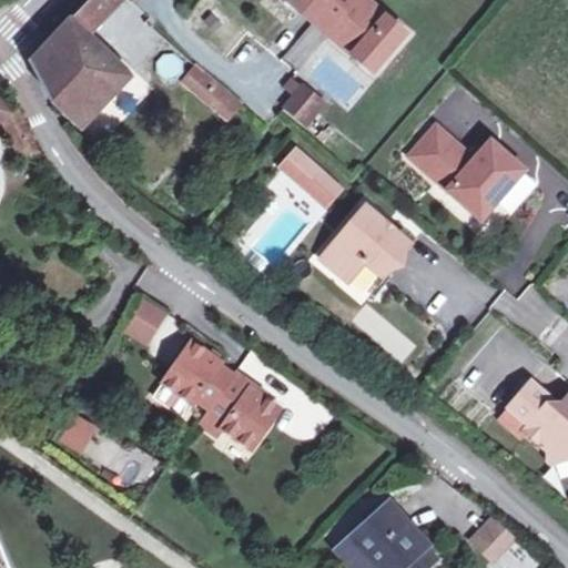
[(91,0),(71,21),(89,37),(123,0),(91,0)]
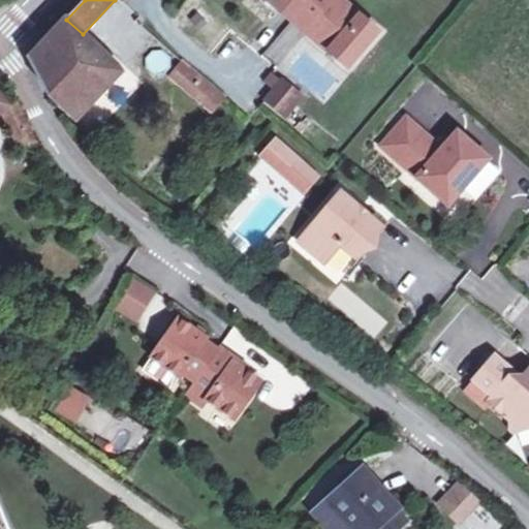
[(281,0),(269,0),(280,8),(285,3),(281,0)]
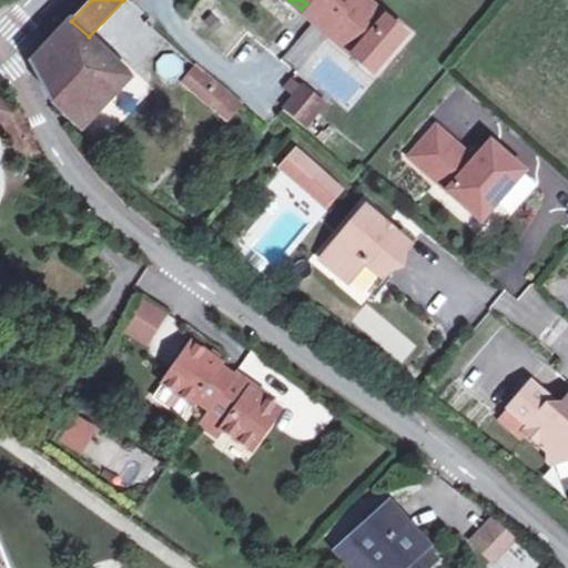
[(302,0),(306,3),(301,9),(328,33),(334,28),(359,49),(354,56),(373,71),(404,32),(366,0),(302,0)]
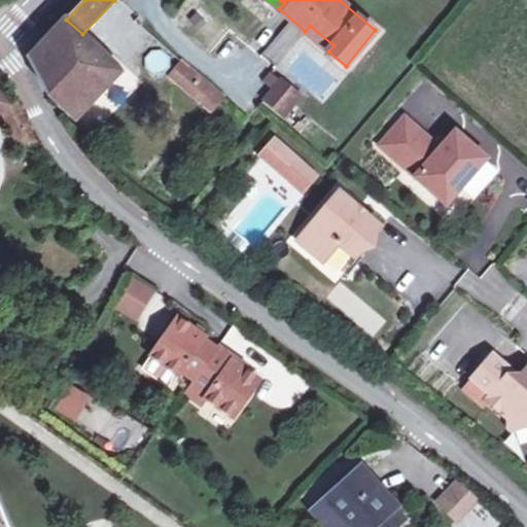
[(183,22),(203,28),(208,11),(188,5),(183,22)]
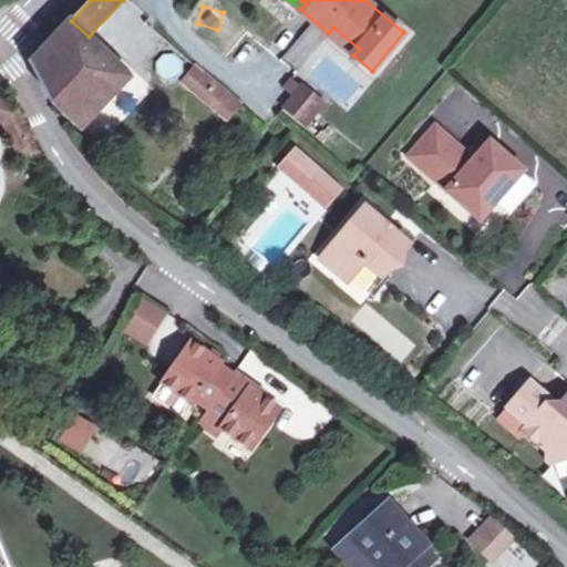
[(89,37),(71,21),(34,60),(34,64),(53,102),(82,130),(132,78),(89,37)]
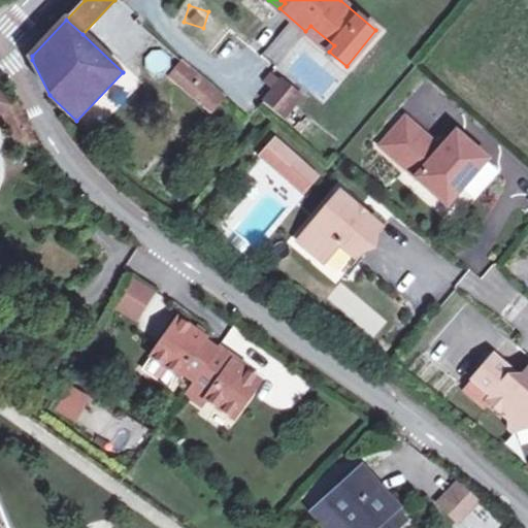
[(310,26),(305,31),(329,52),(334,45),(310,26)]
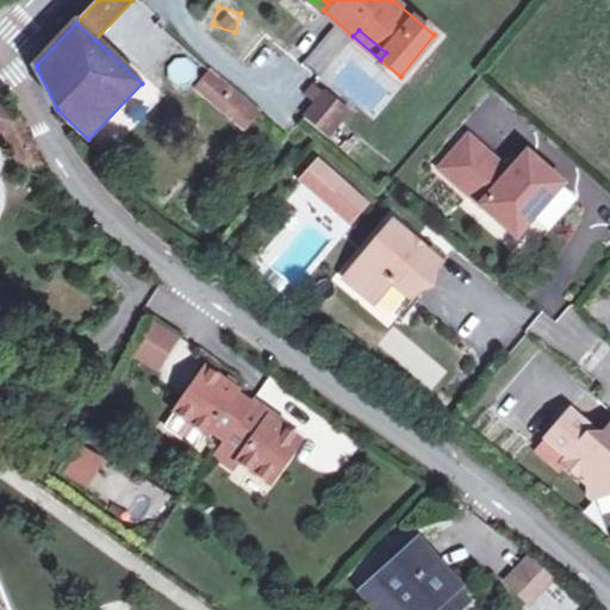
[(175,54),(163,73),(185,87),(197,67),(175,54)]
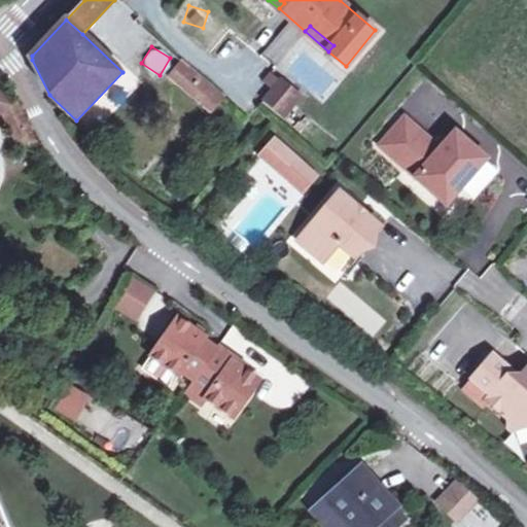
[(183,62),(171,76),(200,100),(212,86),(183,62)]
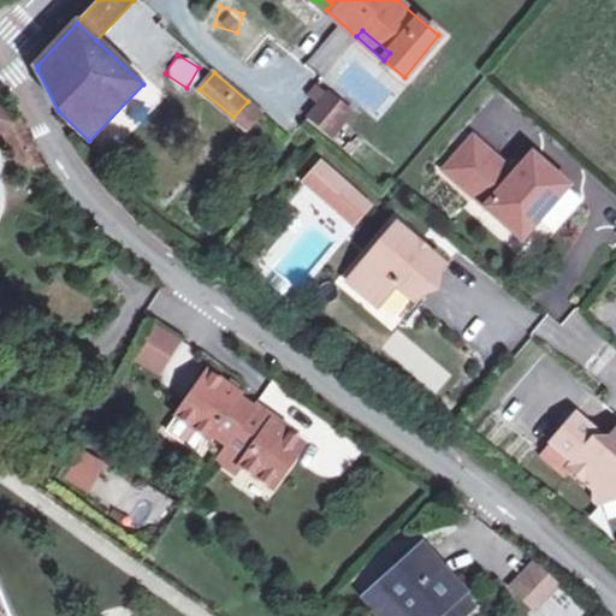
[(319,87),(297,114),(330,140),(351,111),(319,87)]
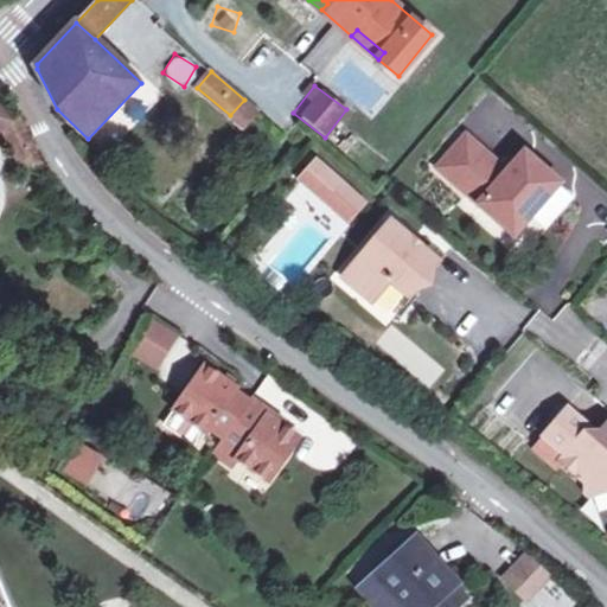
[(0,132),(4,129),(11,125),(0,110),(0,132)]
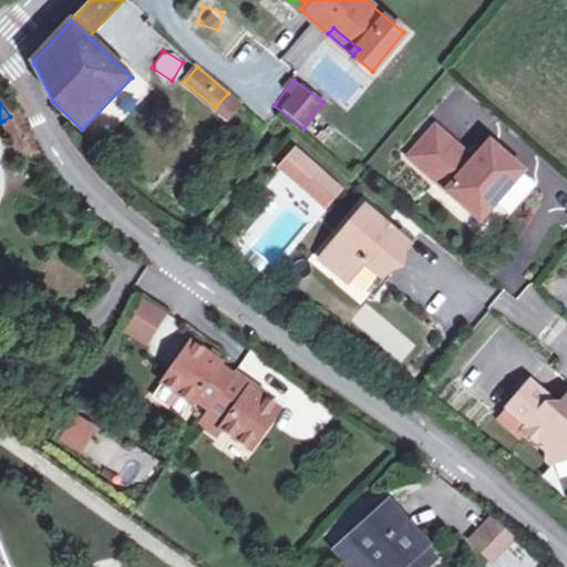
[(19,111),(10,116),(3,121),(7,132),(26,124),(19,111)]
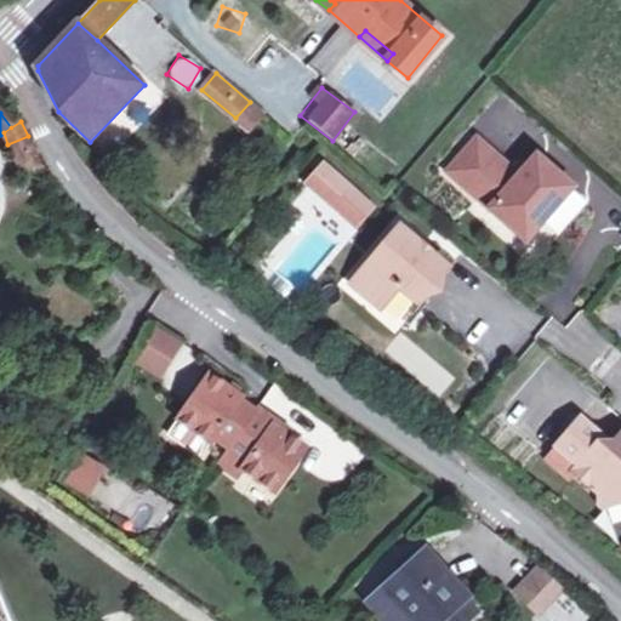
[(457,184),(489,153),(474,140),(443,171),(457,184)]
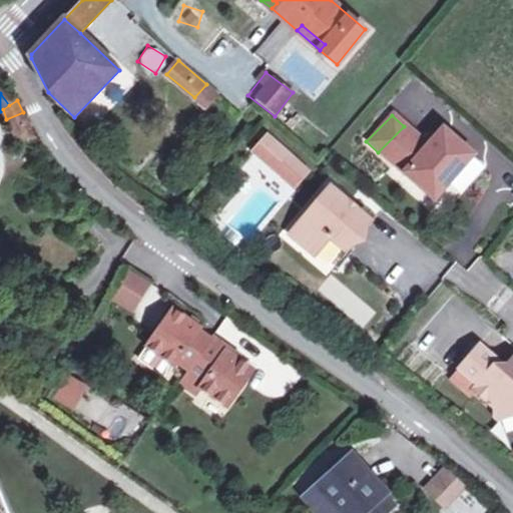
[(404,126),(378,152),(431,198),(470,153),(440,127),(424,143),(404,126)]
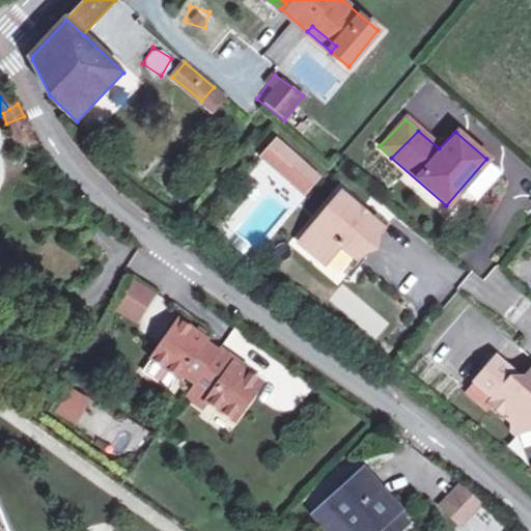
[(255,155),(303,196),(320,175),(273,135),(255,155)]
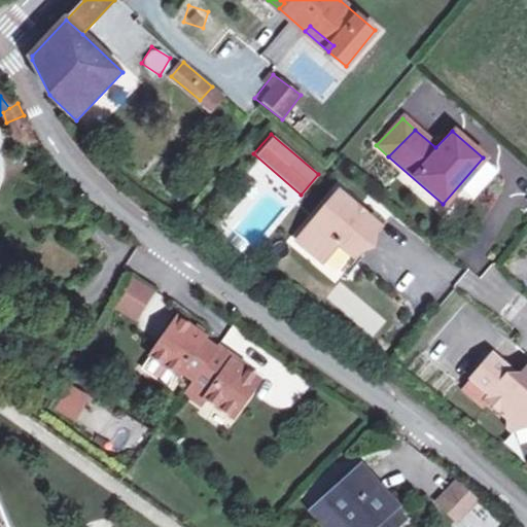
[(293,243),(319,264),(335,245),(352,259),(377,227),(335,192),(313,218),(314,226),(305,227),(293,243)]
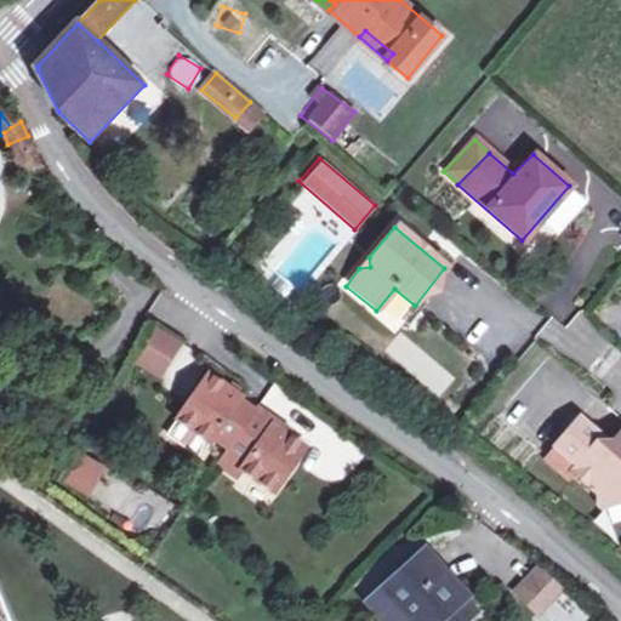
[(161,379),(181,339),(151,323),(130,364),(161,379)]
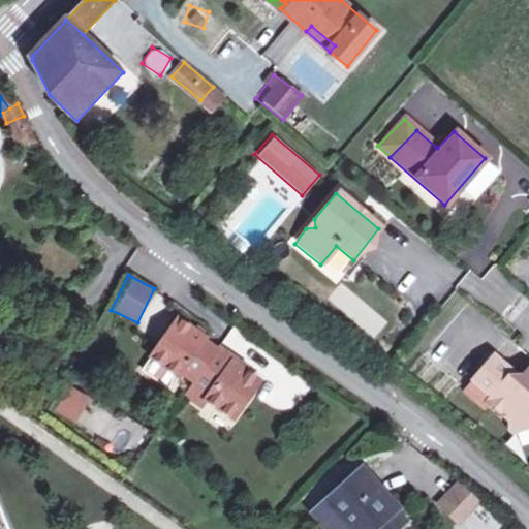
[(240,421),(266,380),(239,364),(242,359),(221,346),(220,348),(208,341),(210,337),(184,320),(155,362),(183,380),(187,374),(197,380),(187,396),(208,410),(213,402),(240,421)]
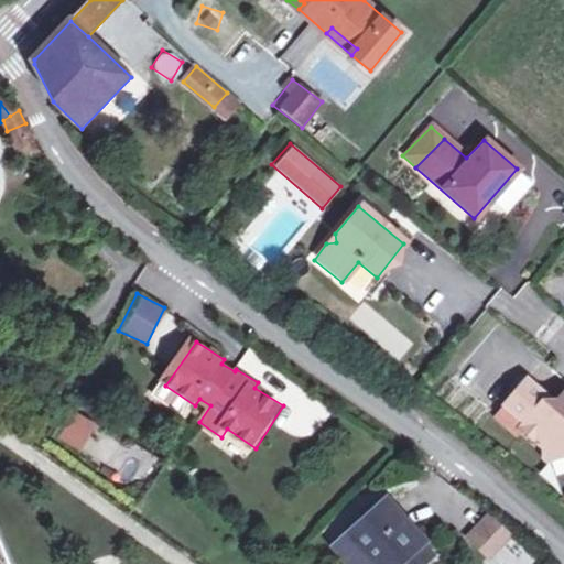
[(544,402),(544,393),(524,378),(502,404),(522,421),(516,427),(555,461),(563,462),(563,389),(554,402),(548,404),(544,402)]
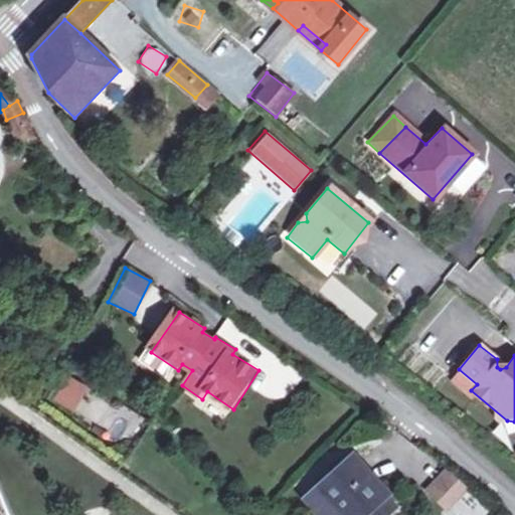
[(500,369),(506,367),(497,359),(497,367),(500,369)]
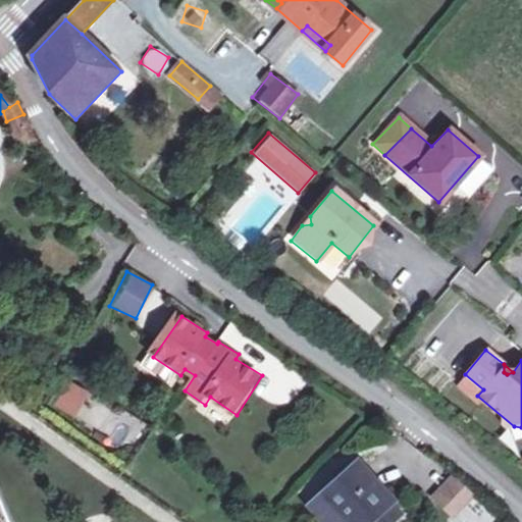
[(53,408),(75,419),(89,392),(66,380),(53,408)]
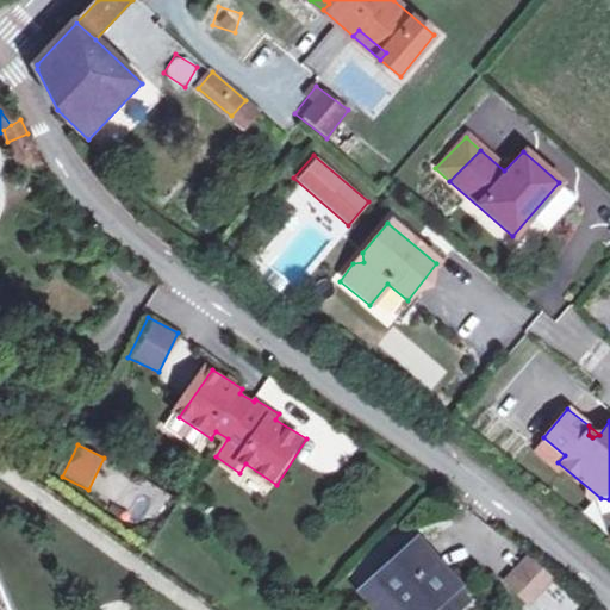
[(419,547),(377,584),(379,586),(366,597),(378,609),(462,609),(471,604),(458,587),(452,582),(419,547)]
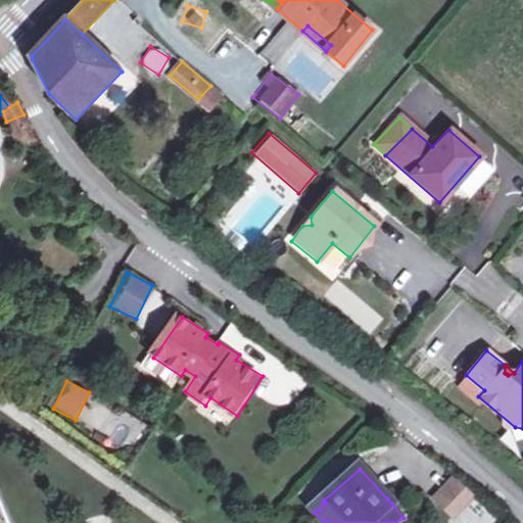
[(428,496),(448,519),(473,495),(453,474),(428,496)]
